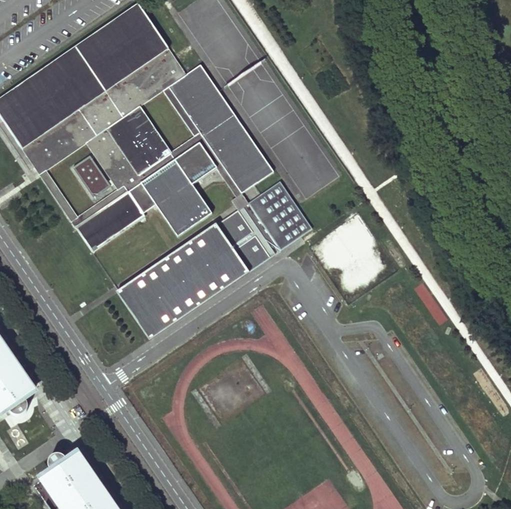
[(216,166),(236,195),(242,191),(273,170),(200,63),(186,72),(138,2),(0,95),(0,114),(8,126),(39,171),(90,246),(154,203),(176,236),(211,212),(192,183),(216,166)]
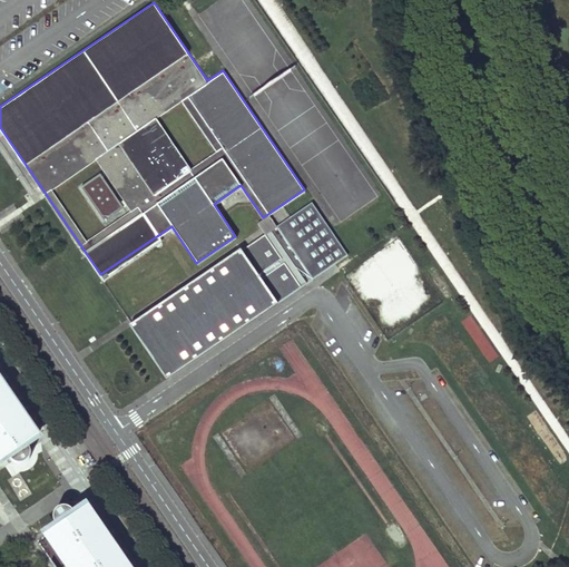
[(276,223),(312,275),(346,252),(311,199),(276,223)]
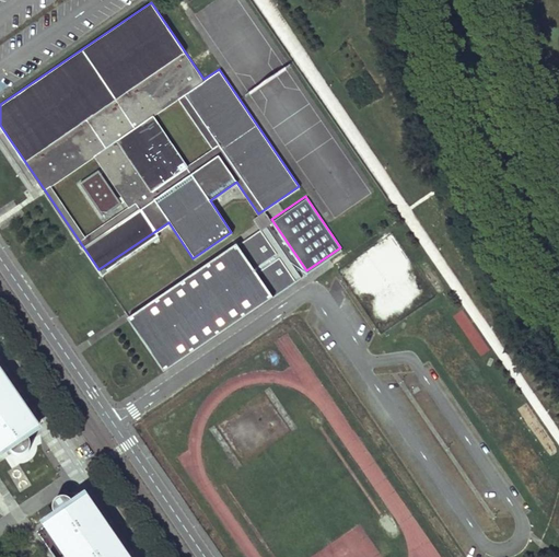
[(259,227),(130,316),(165,368),(306,270),(271,219),(265,209),(258,213),(253,218),(259,227)]
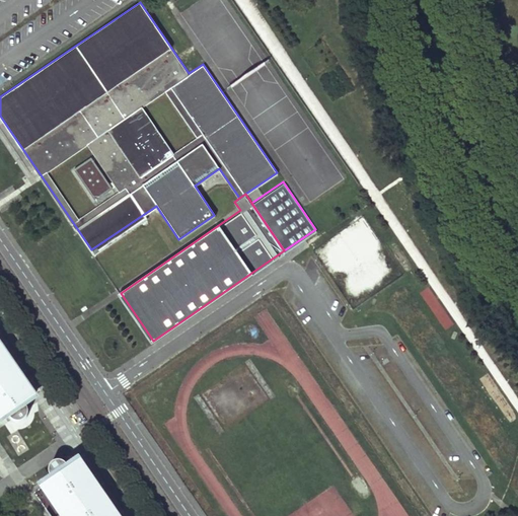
[(0,417),(8,413),(10,416),(12,418),(16,419),(19,419),(21,419),(24,417),(26,415),(27,412),(27,409),(26,406),(24,401),(33,394),(0,345),(0,417)]
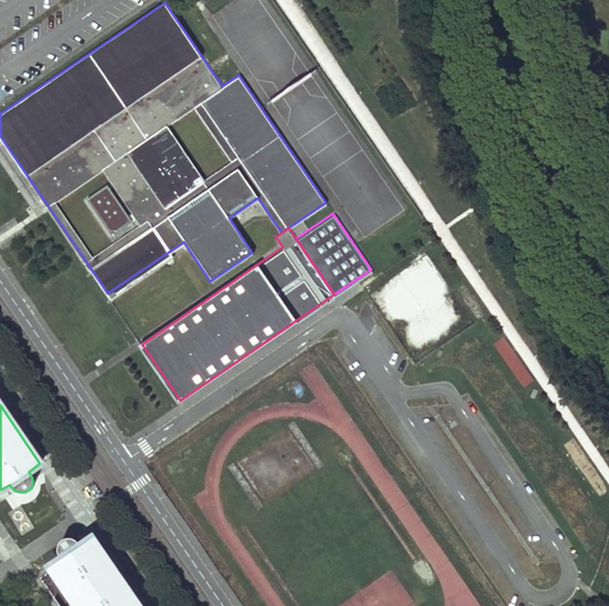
[(138,605),(97,542),(84,550),(79,542),(74,539),(67,538),(61,541),(57,547),(57,553),(60,560),(62,564),(48,575),(68,605),(138,605)]
